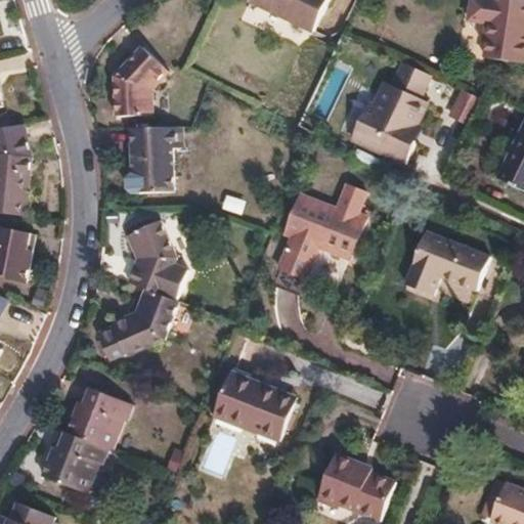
[(259,0),(310,27),(323,0),(259,0)]
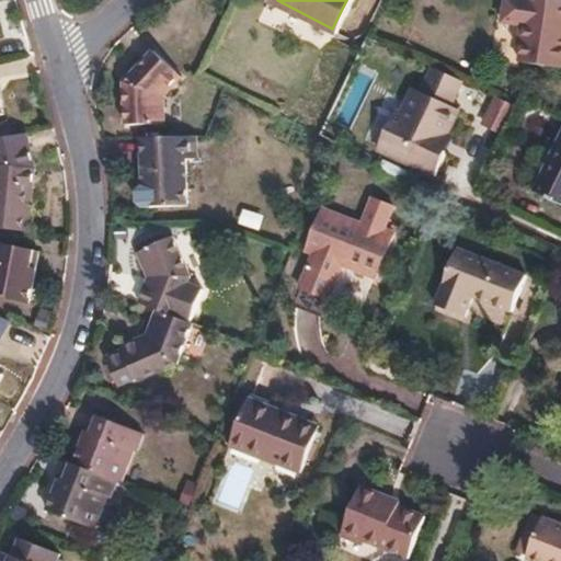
[(560,0),(503,0),(501,21),(522,24),(517,59),(560,65),(560,0)]
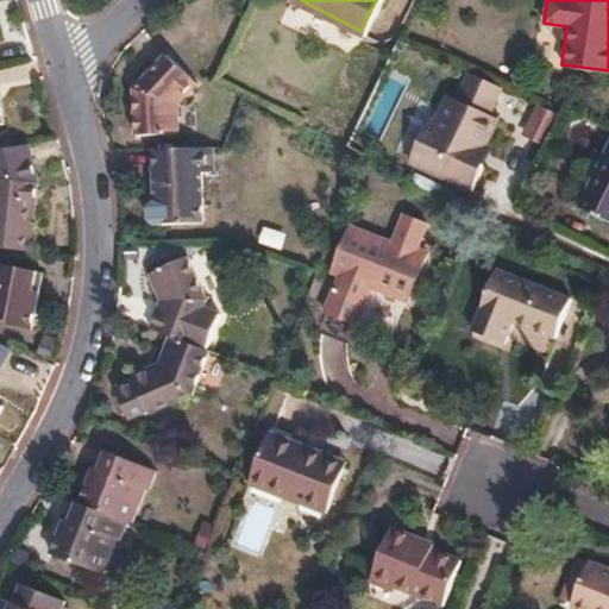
[(133,85),(131,96),(131,127),(132,133),(173,130),(173,101),(188,83),(159,56),(133,85)]
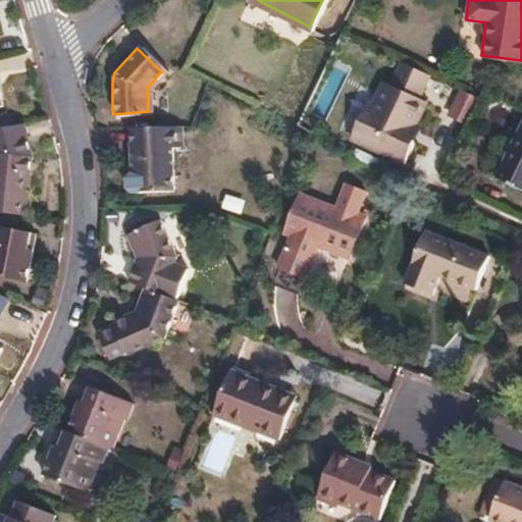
[(436,74),(408,62),(395,88),(388,86),(378,108),(373,106),(357,139),(411,164),(421,141),(414,138),(420,124),(431,101),(425,99),(436,74)]
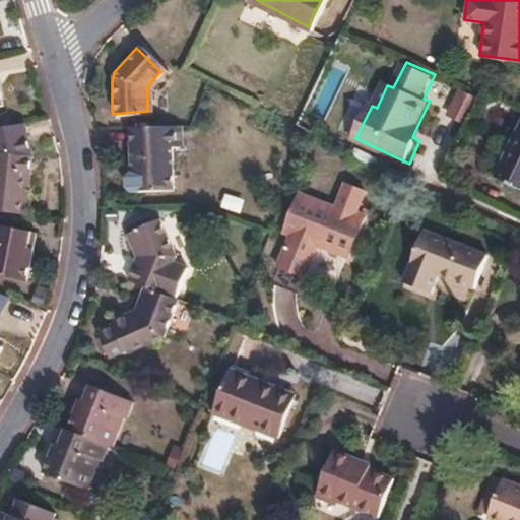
[(464,120),(475,96),(460,89),(449,114),(464,120)]
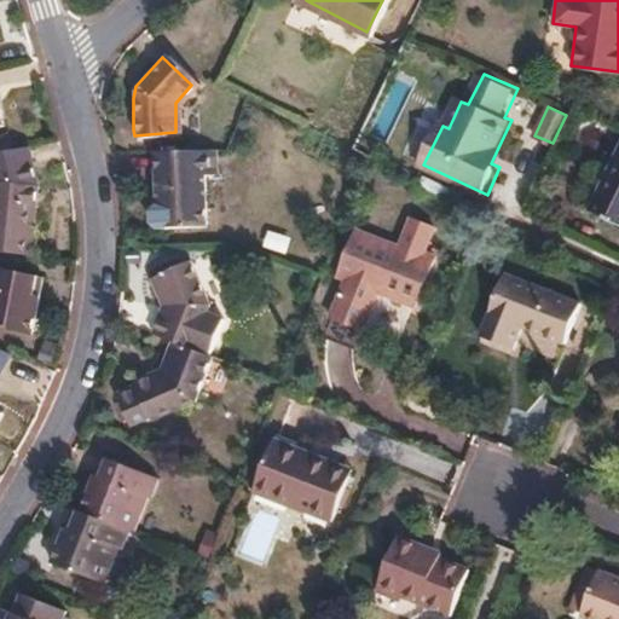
[(618,232),(618,139),(613,137),(577,210),(618,232)]
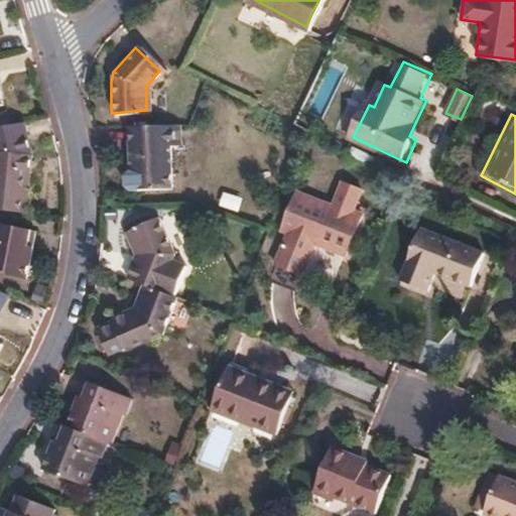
[(0,150),(29,153),(24,119),(0,124),(0,150)]
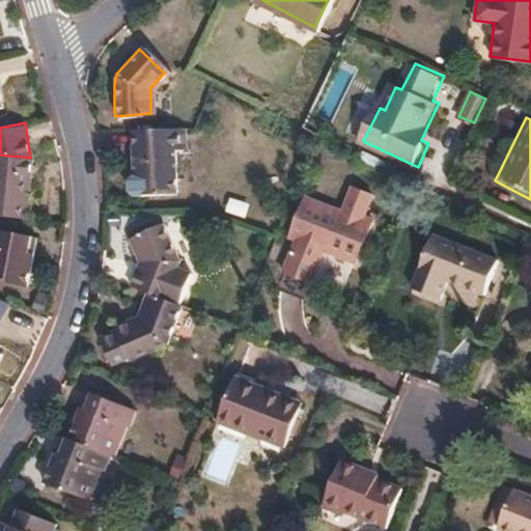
[(182,126),(131,129),(133,174),(128,182),(129,189),(135,195),(176,193),(174,148),(183,148),(182,126)]
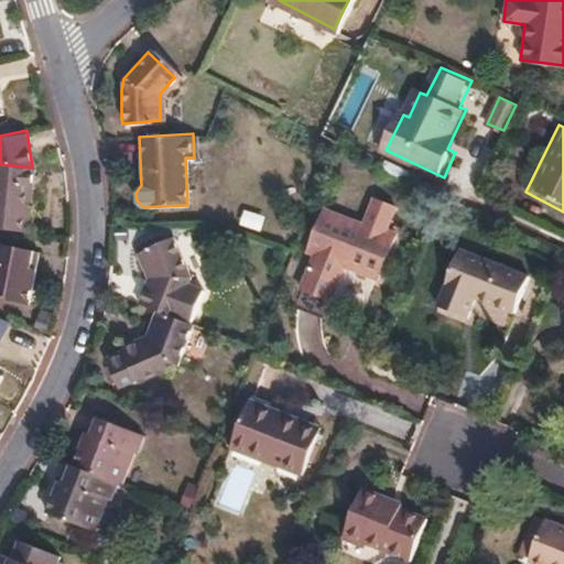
[(447,149),(455,152),(462,138),(454,134),(447,149)]
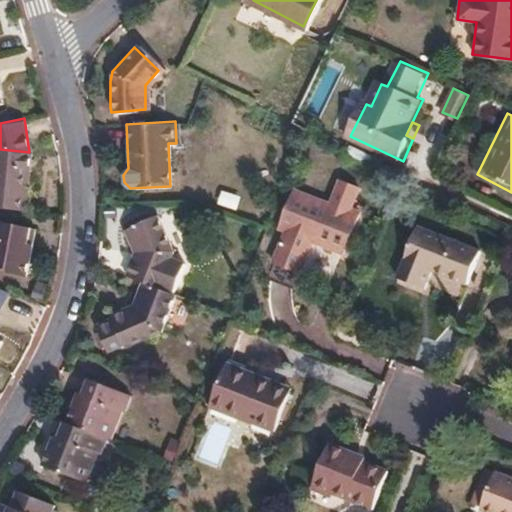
[(0,149),(0,206),(23,209),(29,152),(0,149)]
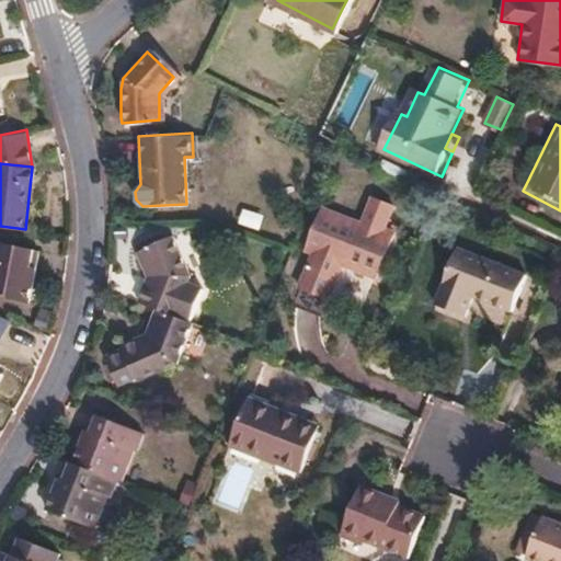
[(311,249),(296,285),(316,294),(325,297),(341,263),(373,276),(392,231),(382,228),(391,205),(370,196),(359,224),(321,207),(305,247),(311,249)]
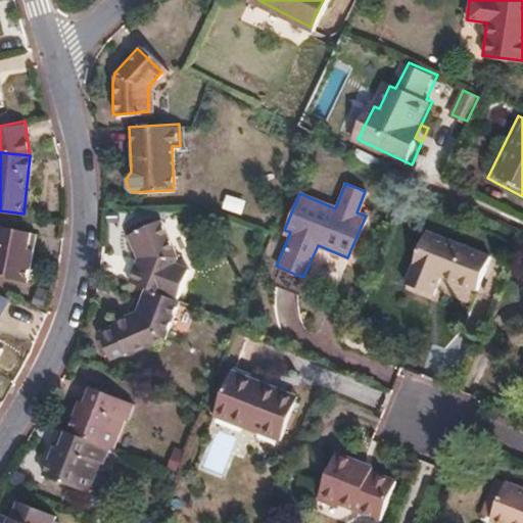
[(224,210),(244,216),(247,200),(227,196),(224,210)]
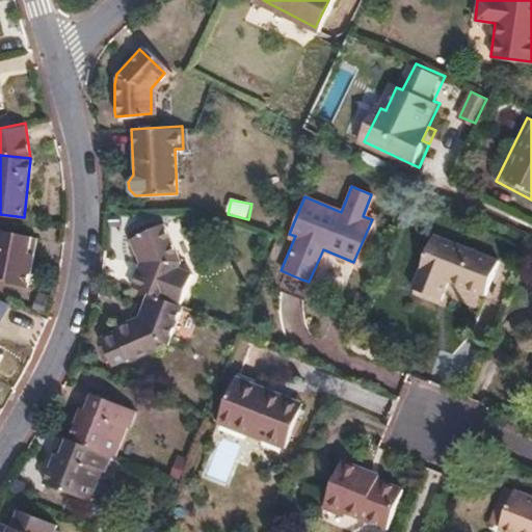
[(132,286),(150,293),(167,300),(180,269),(183,262),(166,224),(132,240),(141,262),(132,286)]
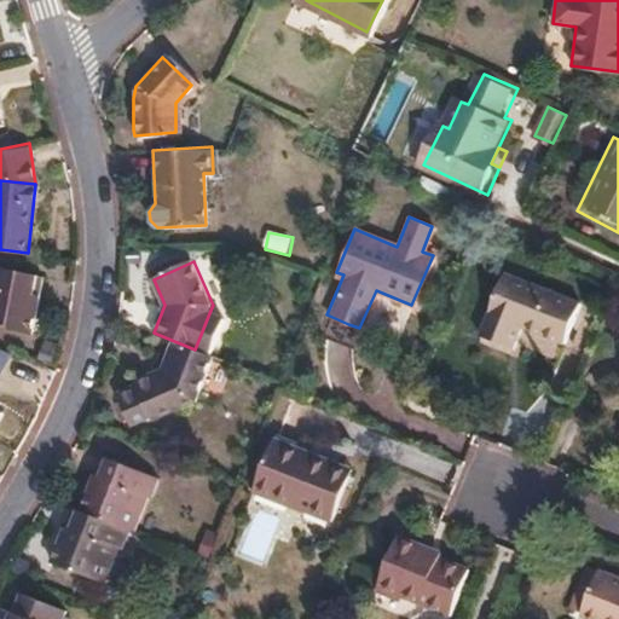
[(0,324),(27,330),(40,273),(0,264),(0,324)]
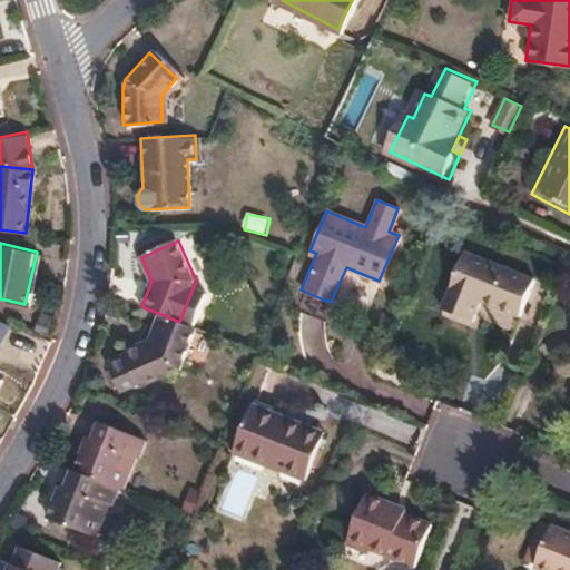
[(483,297),(520,313),(536,277),(469,248),(445,305),(474,317),(483,297)]
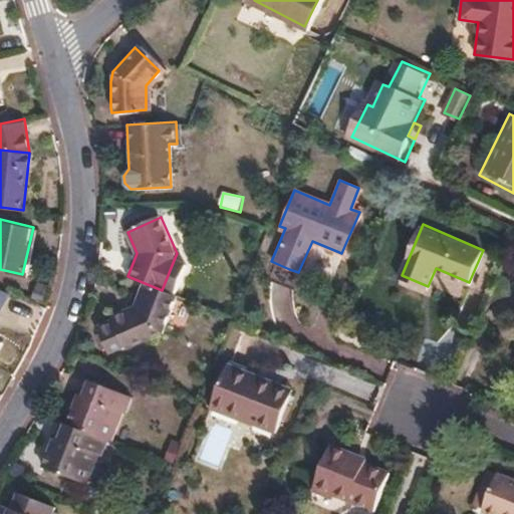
[(483,250),(469,282),(485,289),(498,257),(483,250)]
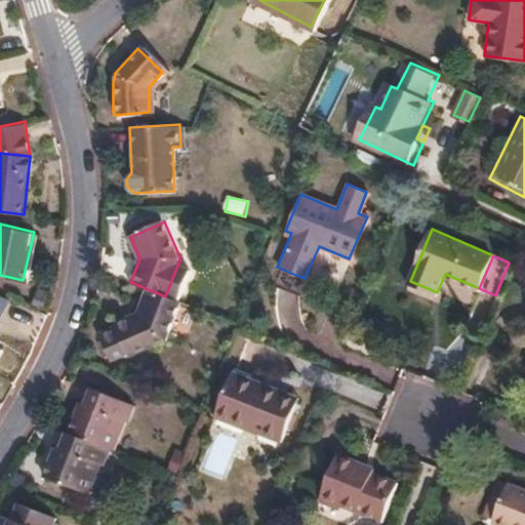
[(177,266),(165,296),(179,301),(192,271),(177,266)]
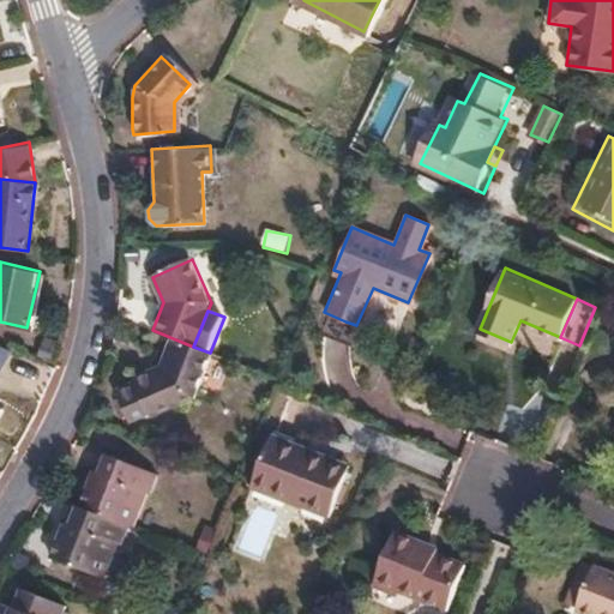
[(193,347),(173,338),(161,368),(136,379),(137,383),(118,391),(120,397),(115,399),(124,417),(128,415),(131,421),(150,413),(151,415),(194,397),(211,354),(210,353),(193,347)]
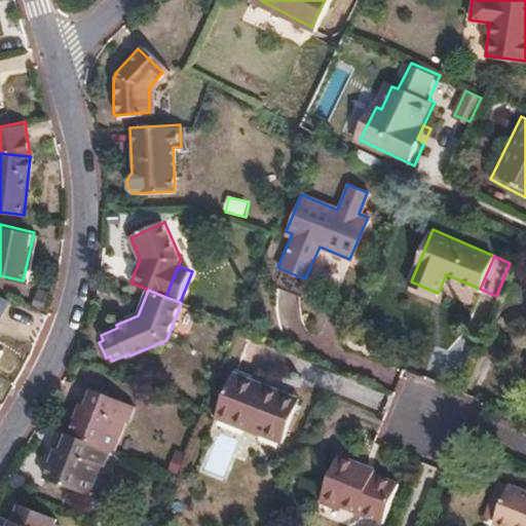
[(0,349),(1,348),(0,347),(0,326),(13,301),(0,295),(0,349)]
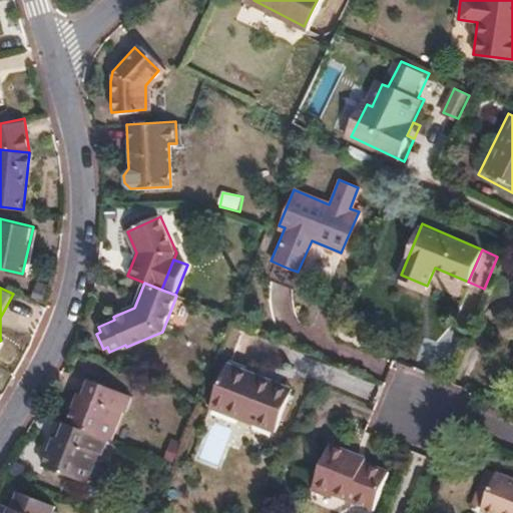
[(257,375),(259,370),(226,358),(210,399),(274,425),(289,387),(257,375)]
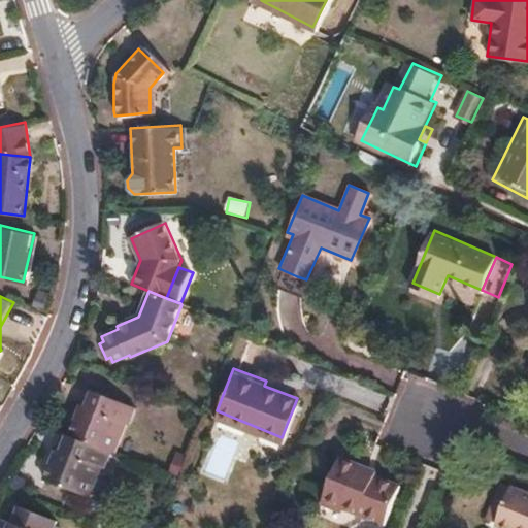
[(299,395),(266,381),(264,386),(297,398),(299,395)]
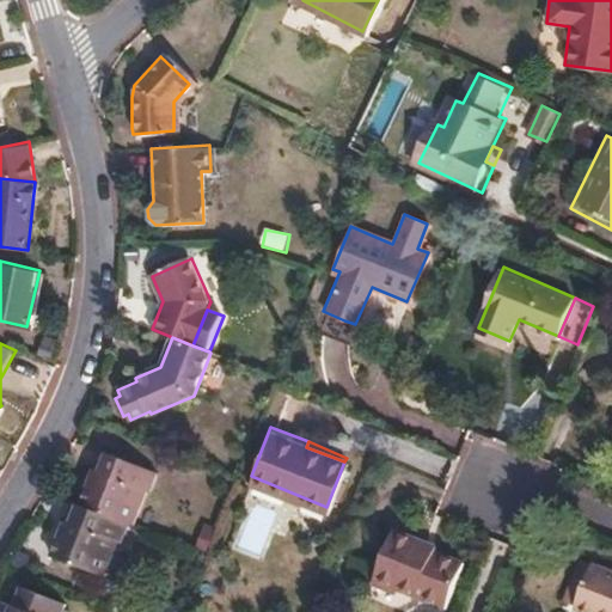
[(83,503),(128,522),(133,524),(146,493),(150,491),(157,473),(155,471),(104,452),(83,503)]
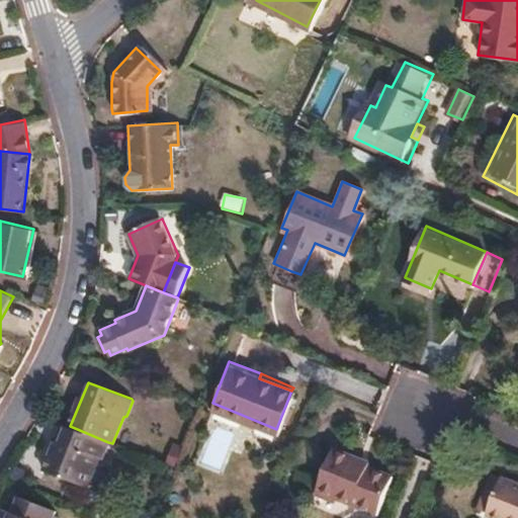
[(70,426),(64,424),(46,469),(87,487),(99,459),(101,459),(108,442),(70,426)]
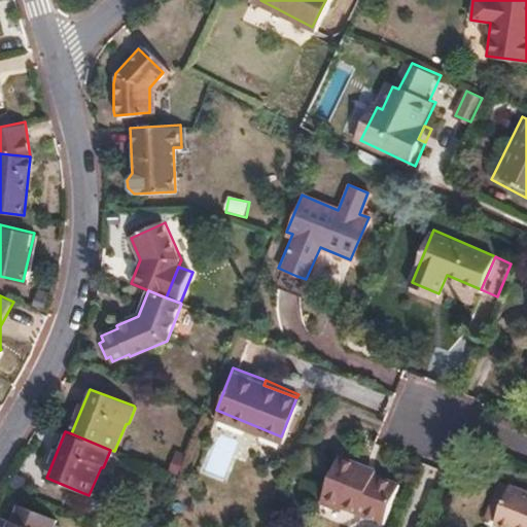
[(339,452),(321,495),(343,505),(381,521),(397,481),(372,469),(357,464),(359,460),(339,452)]
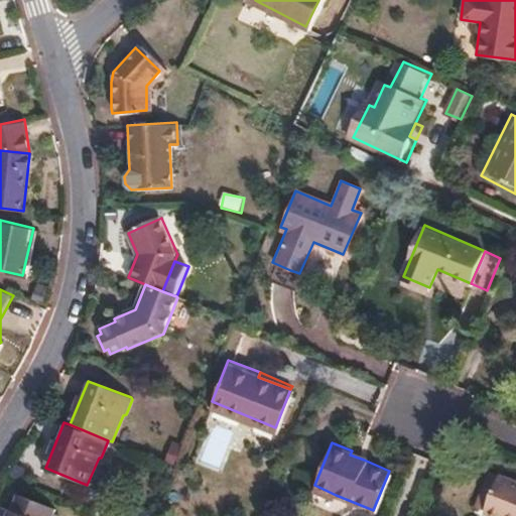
[(350,455),(364,460),(365,456),(352,450),(350,455)]
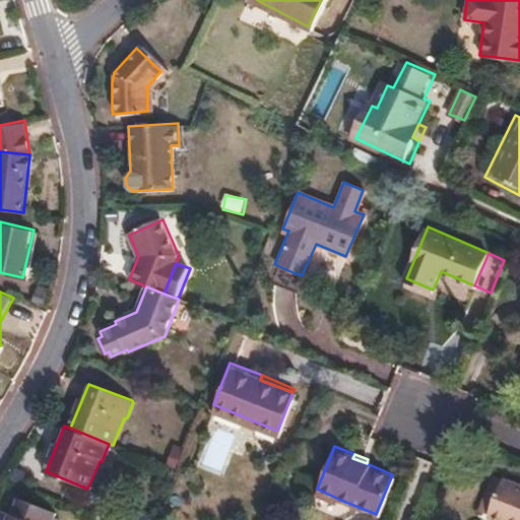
[(499,495),(491,515),(504,519),(519,519),(519,482),(499,474),(492,492),(499,495)]
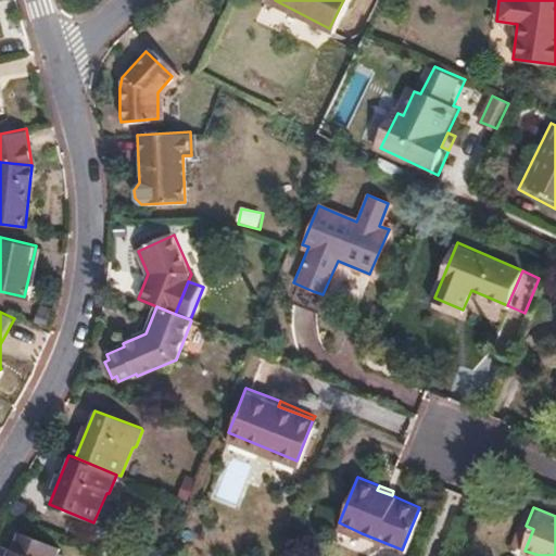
[(362,533),(339,522),(338,528),(359,538),(362,533)]
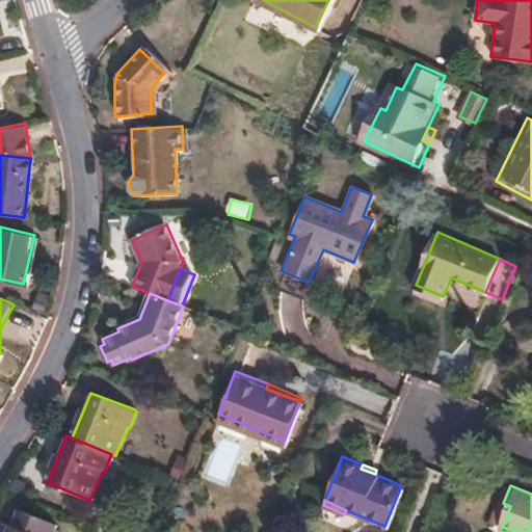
[(495,523),(502,527),(510,506),(503,503),(495,523)]
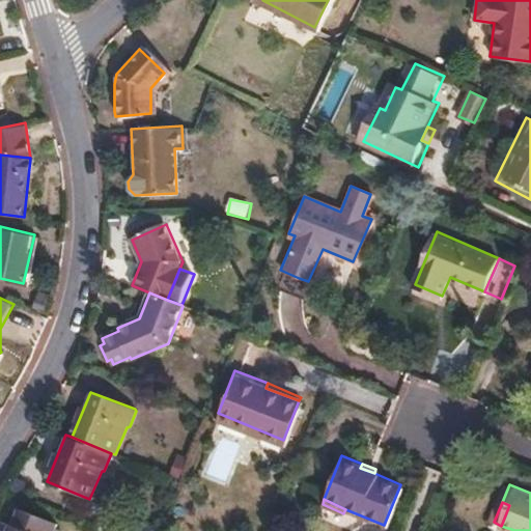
[(10,524),(7,530),(53,530),(56,523),(20,508),(14,525),(10,524)]
